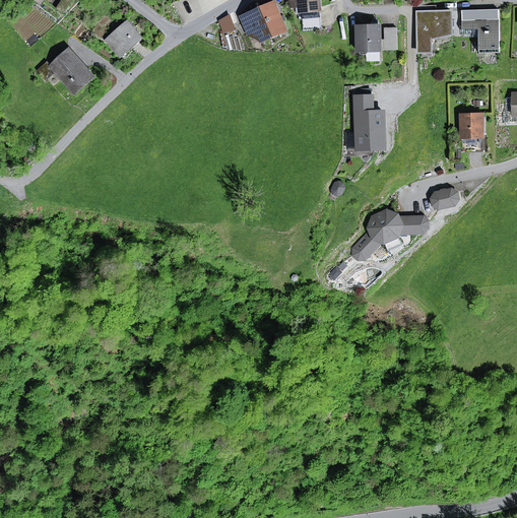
[(60,0),(55,7),(61,11),(68,0),(60,0)]
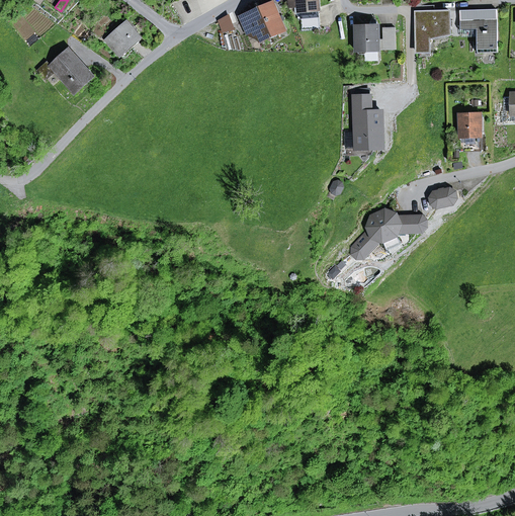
[(297,4),(289,5),(288,0),(285,0),(286,7),(292,6),(292,12),(296,15),(298,15),(297,9),(297,4)]
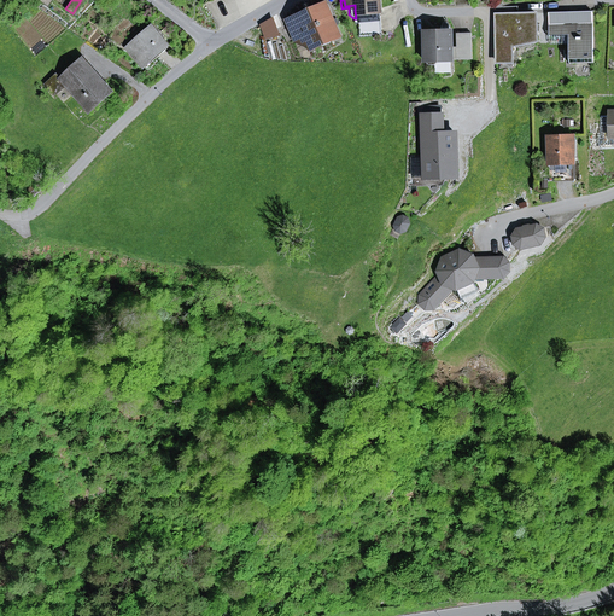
[(355,5),(355,11),(376,10),(378,10),(375,0),(344,0),(345,6),(355,5)]
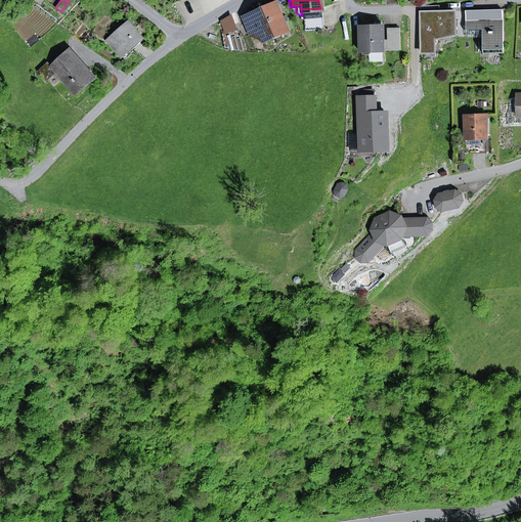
[(287,29),(274,1),(252,11),(250,12),(256,25),(259,33),(262,39),(287,29)]
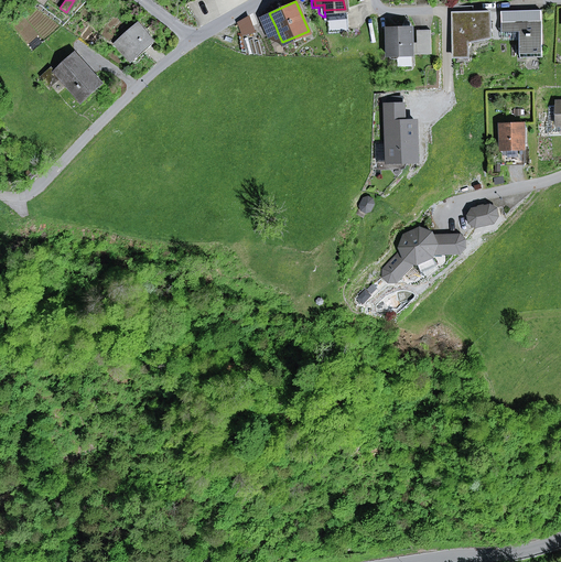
[(326,31),(346,30),(344,9),(324,10),(325,17),(326,31)]
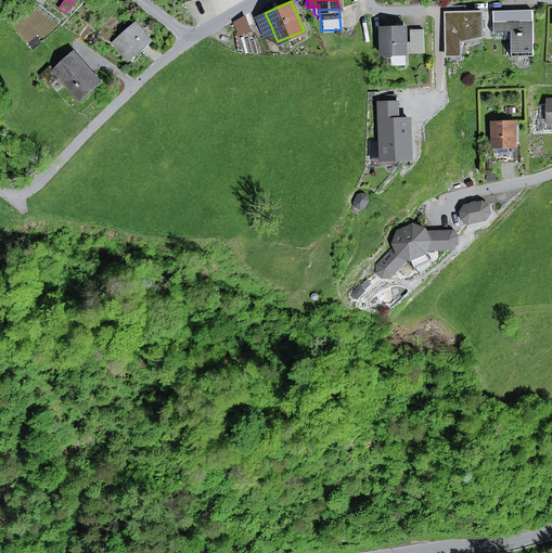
[(490,28),(491,31),(509,31),(513,31),(513,10),(526,10),(526,20),(530,20),(530,9),(502,10),(503,27),(490,28)]
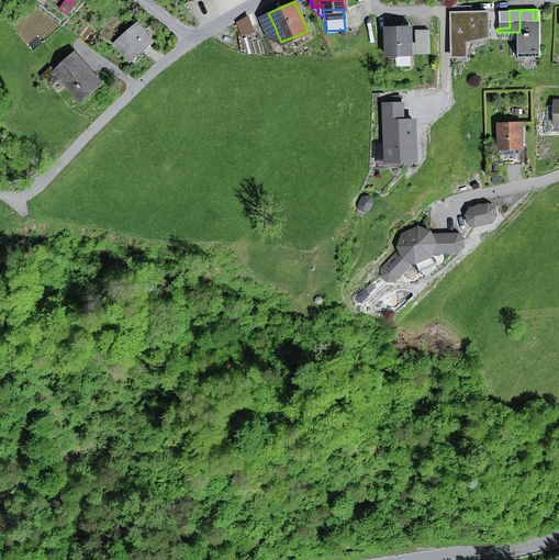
[(487,34),(485,10),(469,11),(469,17),(449,21),(448,21),(449,46),(465,46),(465,38),(487,34)]
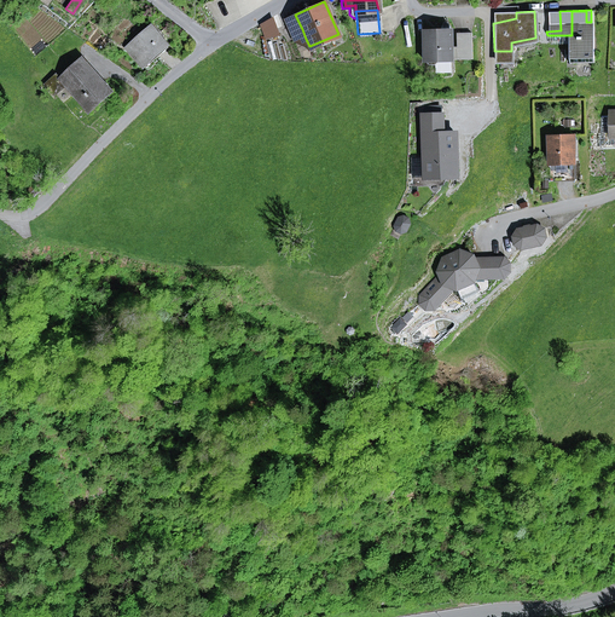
[(546,11),(546,32),(561,30),(560,11),(546,11)]
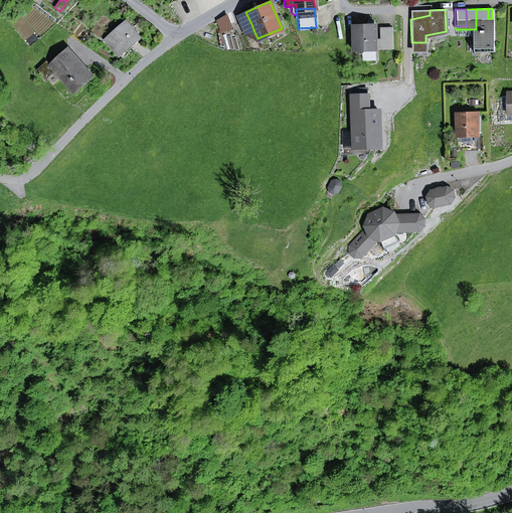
[(472,29),(473,51),(492,51),(492,18),(488,18),(488,9),(476,9),(476,29),(472,29)]
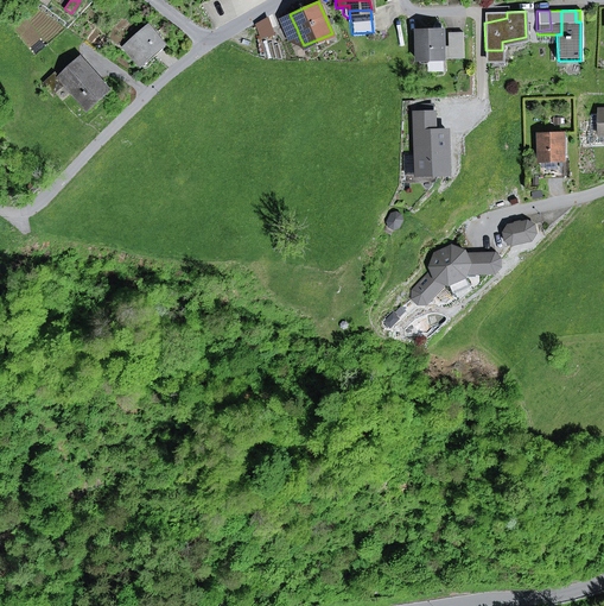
[(485,23),(507,18),(507,12),(493,12),(484,12),(485,23)]
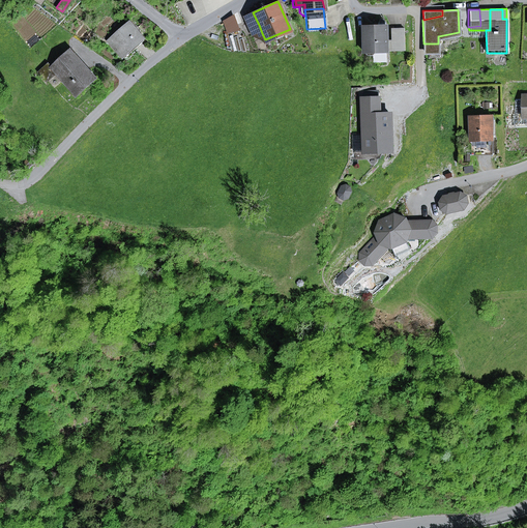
[(253,12),(243,16),(250,29),(259,25),(253,12)]
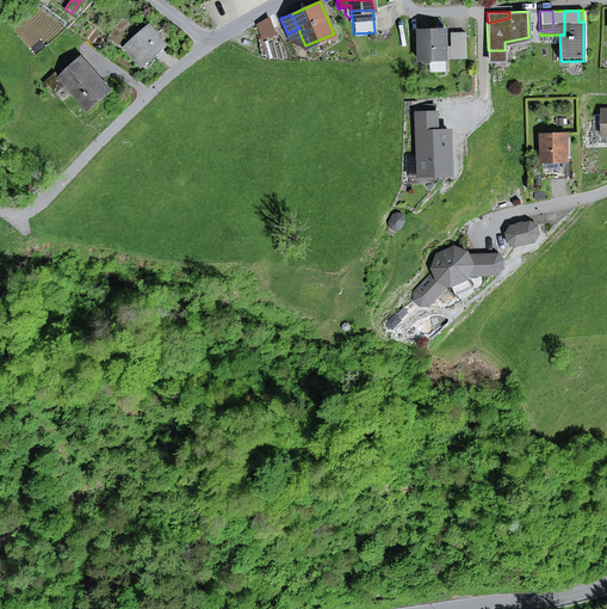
[(262,38),(277,32),(270,16),(255,22),(262,38)]
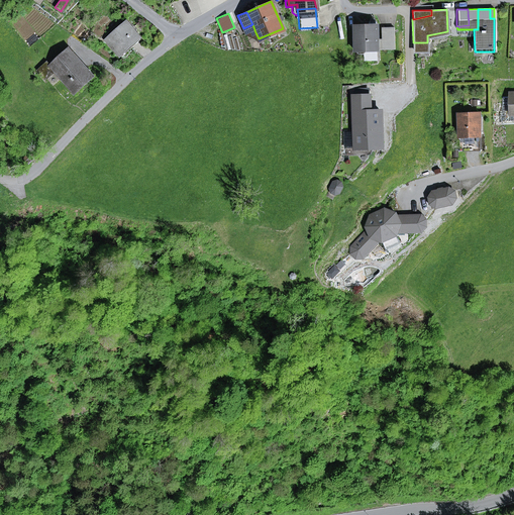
[(124,21),(105,38),(116,52),(136,35),(124,21)]
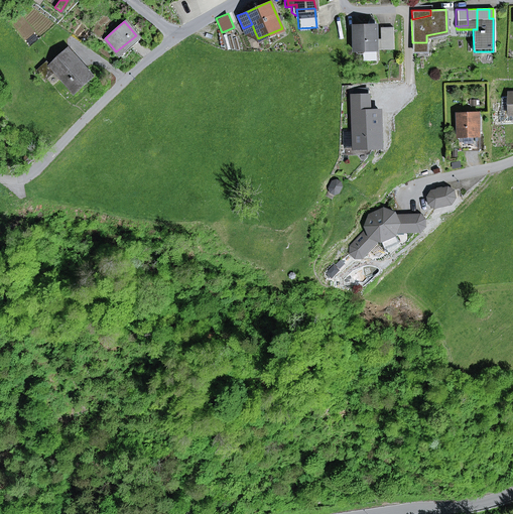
[(361,52),(365,49),(374,48),(376,48),(375,23),(365,23),(352,24),(353,49),(356,52),(361,52)]
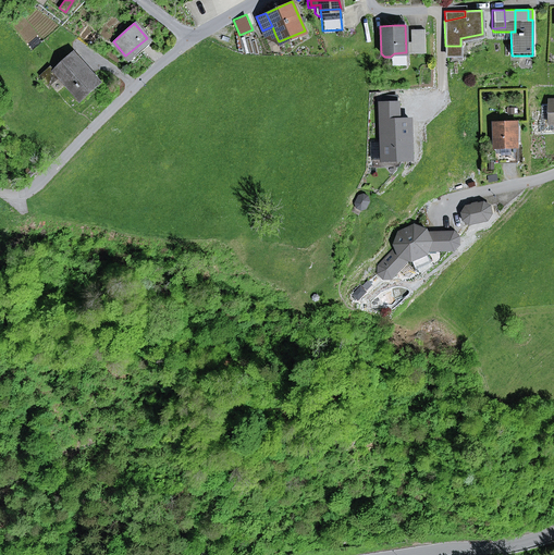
[(265,36),(279,41),(275,35),(272,26),(262,31),(265,36)]
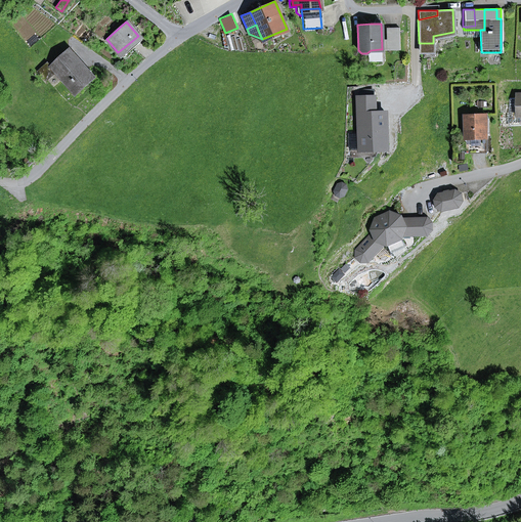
[(385,27),(386,49),(398,48),(397,26),(385,27)]
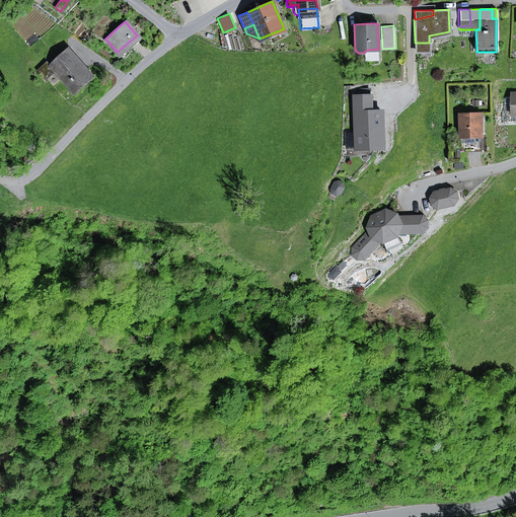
[(117,52),(120,55),(139,38),(137,35),(117,52)]
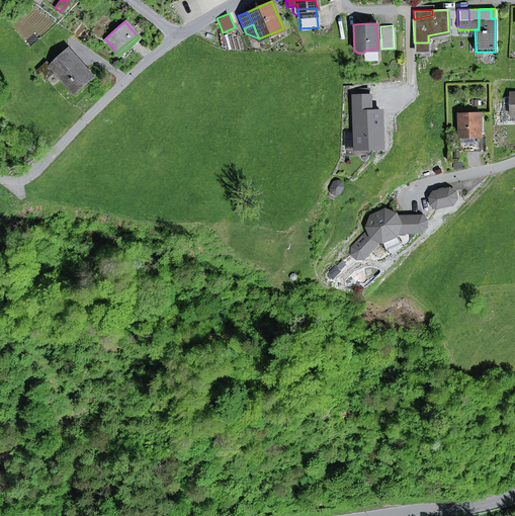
[(414,51),(428,50),(428,43),(414,43),(414,51)]
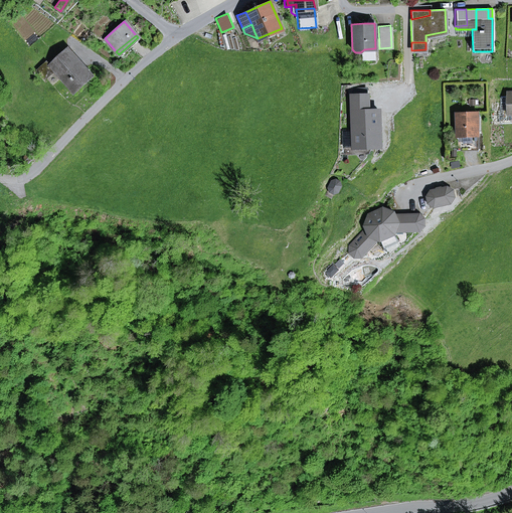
[(52,69),(72,92),(91,74),(83,66),(79,69),(73,62),(75,61),(65,48),(48,64),(52,69)]
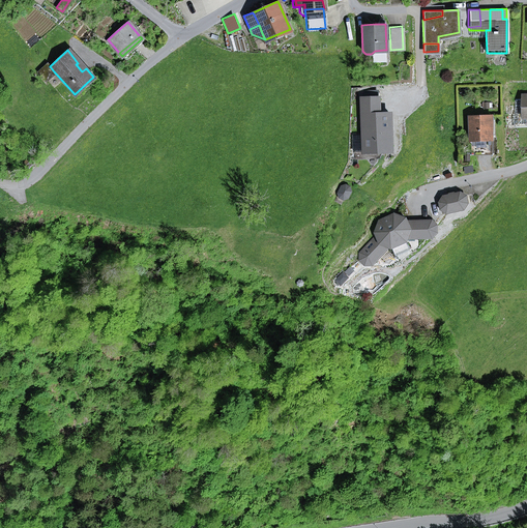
[(371,60),(384,59),(384,50),(375,51),(371,54),(371,60)]
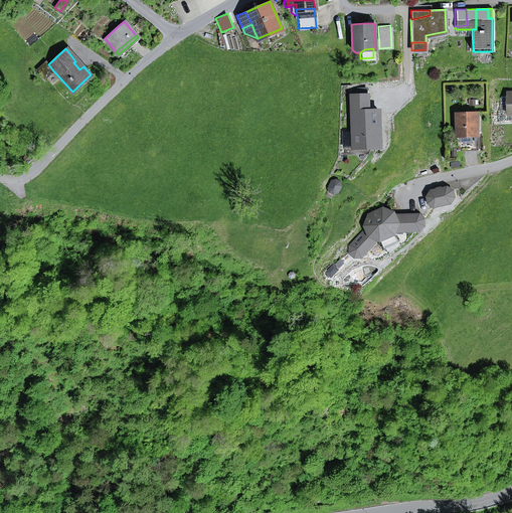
[(79,69),(83,66),(77,59),(75,61),(73,62),(79,69)]
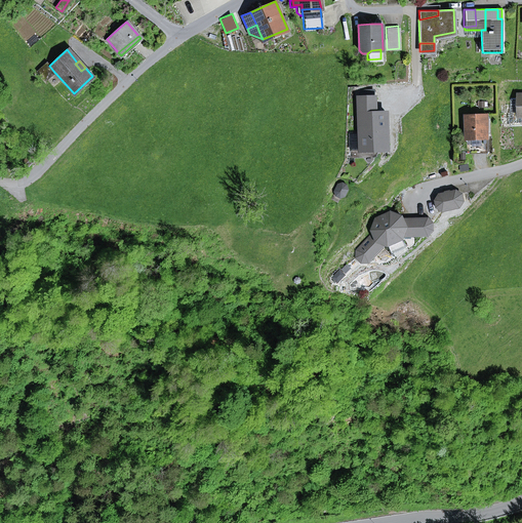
[(36,70),(44,79),(53,71),(49,66),(45,62),(36,70)]
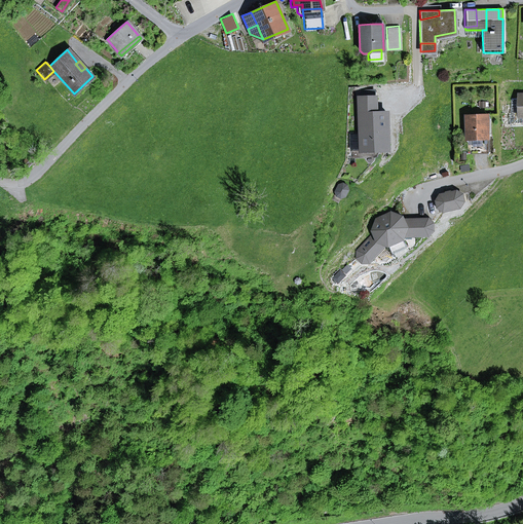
[(357,89),(357,97),(374,97),(374,88),(357,89)]
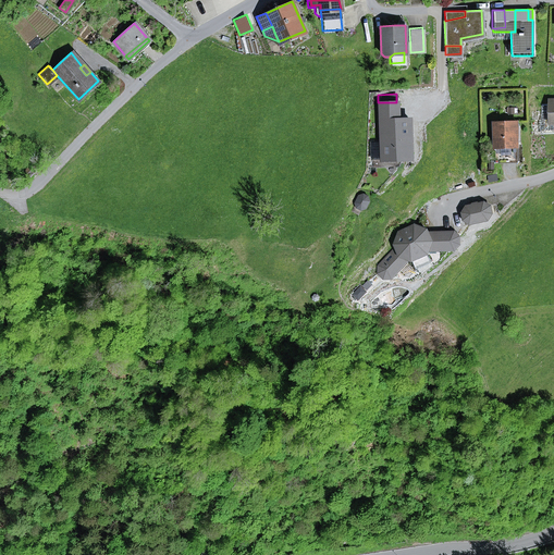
[(397,119),(396,102),(378,102),(380,158),(410,157),(408,119),(397,119)]
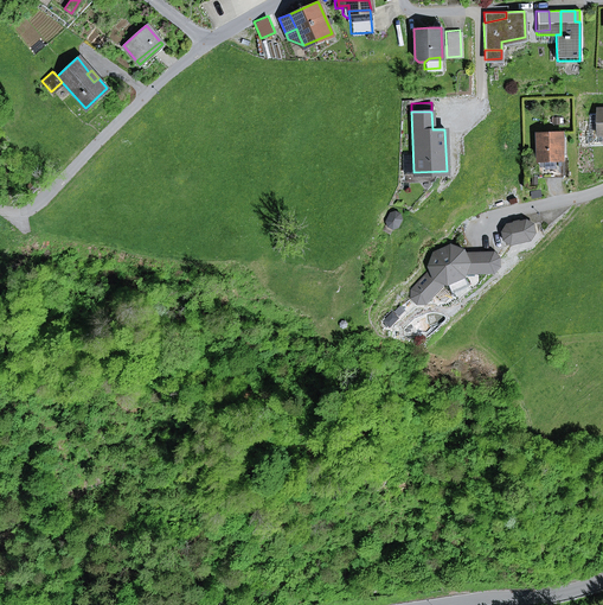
[(537,177),(562,176),(560,132),(536,132),(537,177)]
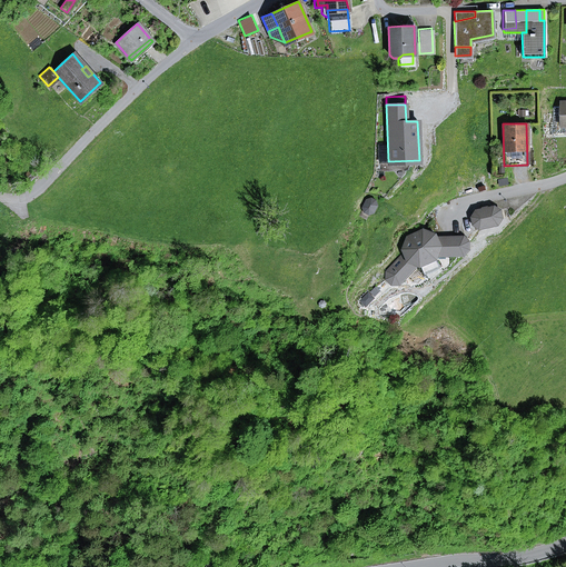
[(23,172),(29,178),(36,172),(30,167),(23,172)]
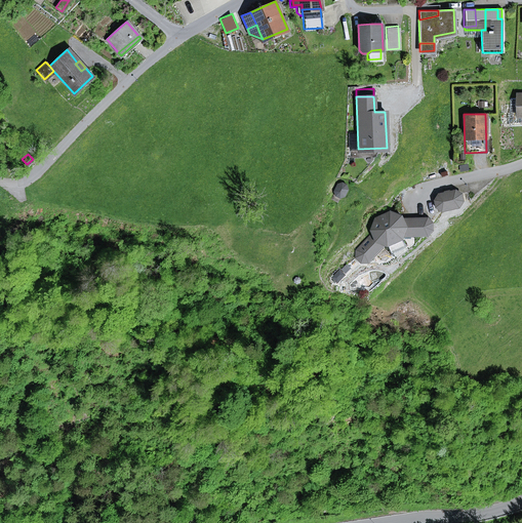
[(343,195),(346,188),(345,184),(340,182),(335,183),(332,190),(333,194),(337,196),(343,195)]
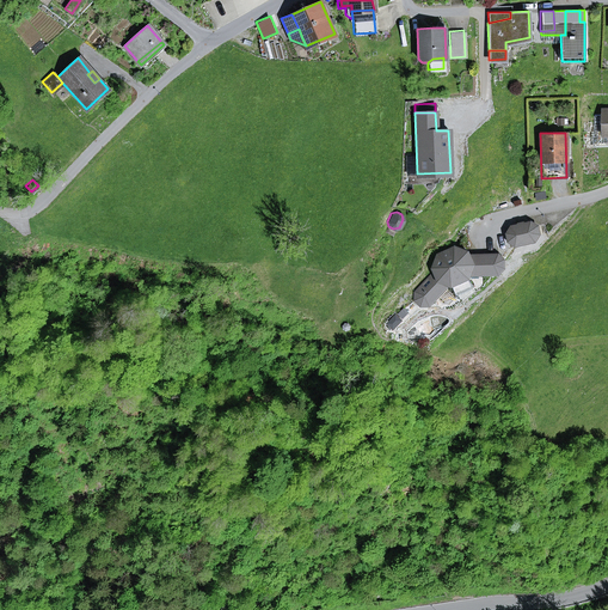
[(513,244),(533,239),(536,233),(535,225),(528,221),(509,225),(504,232),(507,239),(513,244)]
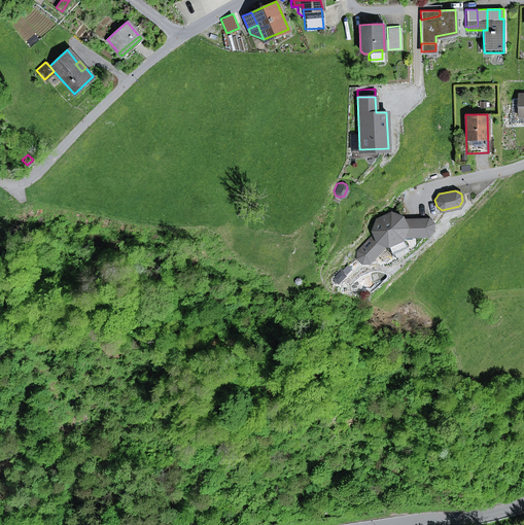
[(388,245),(402,239),(404,236),(427,235),(432,230),(432,222),(427,218),(410,218),(410,221),(405,222),(403,218),(402,215),(390,211),(375,218),(371,230),(372,233),(355,250),(355,257),(360,261),(368,261),(384,244),(387,245),(388,245)]
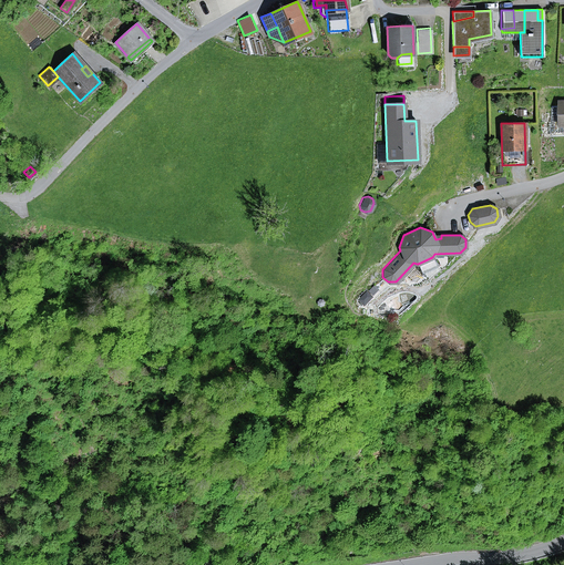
[(421,273),(437,265),(432,257),(418,264),(421,273)]
